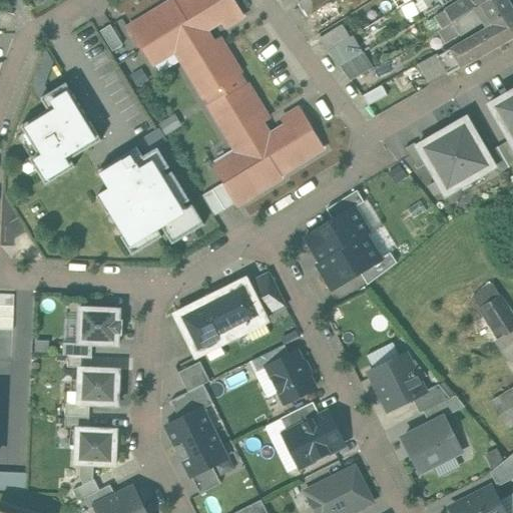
[(267,136),(260,124),(269,119),(247,84),(245,85),(238,74),(240,73),(219,38),(210,44),(202,32),(221,20),(225,27),(243,16),(233,0),(179,0),(175,3),(173,0),(128,28),(141,49),(142,48),(152,64),(175,50),(204,98),(206,97),(210,103),(208,105),(237,152),(214,166),(224,183),(223,184),(236,205),(282,177),(281,174),(324,148),(310,125),(310,124),(300,108),(282,119),(286,125),(267,136)]
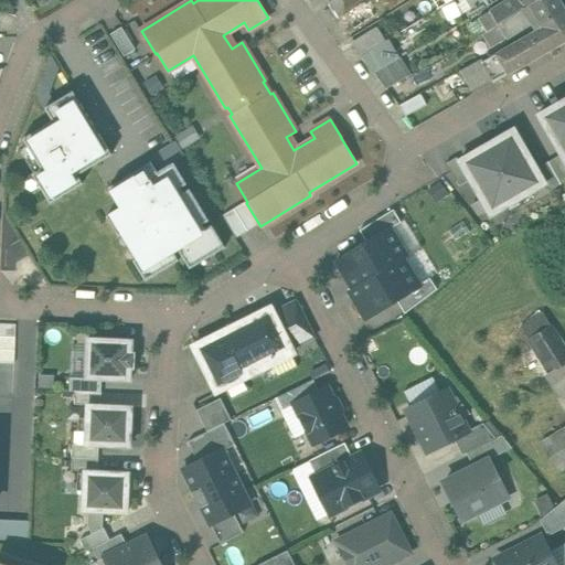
[(333,0),(330,2),(339,18),(345,13),(365,0),(366,0),(333,0)]
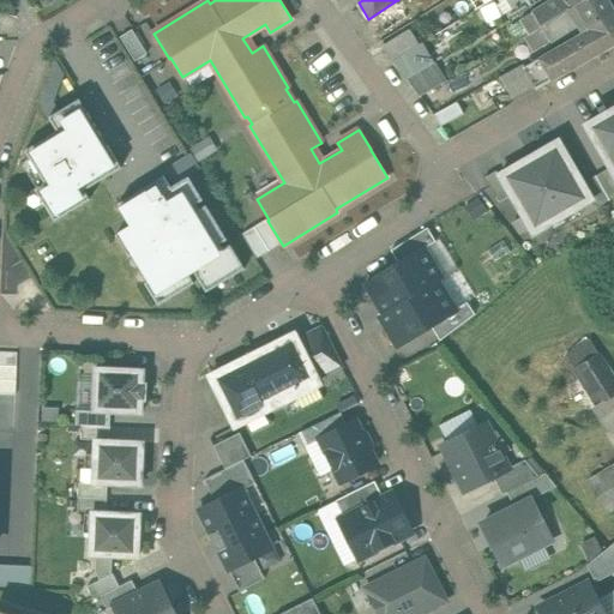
[(397,0),(375,14),(385,31),(408,17),(397,0)]
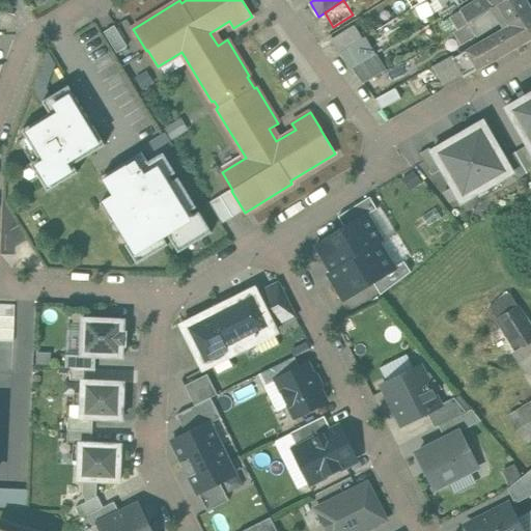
[(477,0),(451,16),(458,28),(506,0),(477,0)]
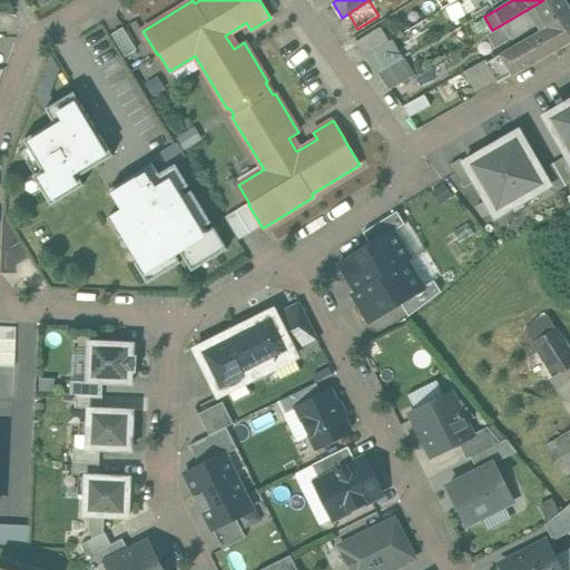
[(490,31),(488,32),(497,47),(537,22),(540,29),(569,10),(569,8),(564,0),(543,0),(492,30),(490,31)]
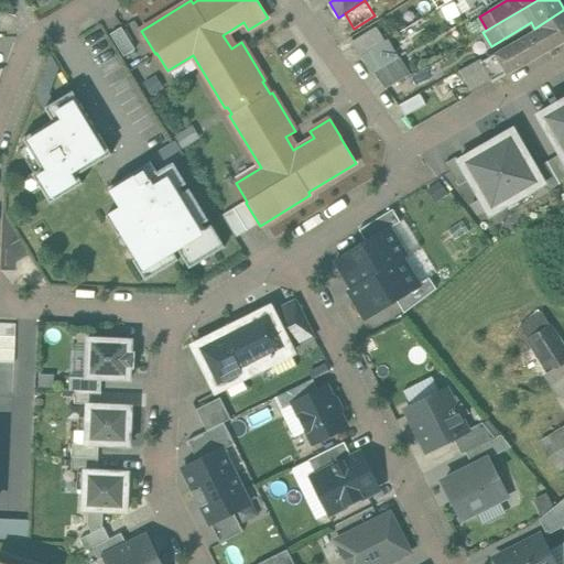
[(563,10),(534,29),(535,30),(481,61),(490,77),(492,82),(563,40),(563,10)]
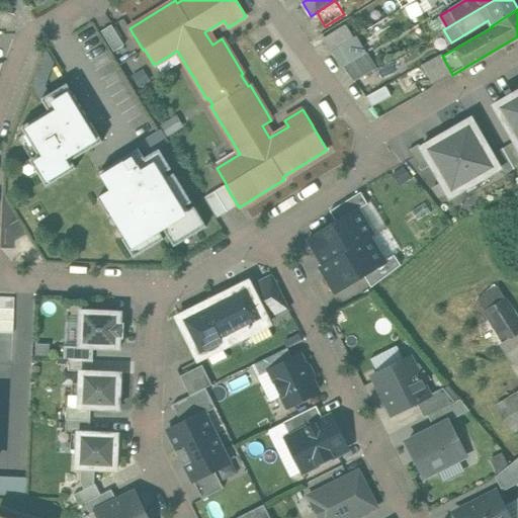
[(442,23),(435,28),(437,32),(443,29),(445,28),(442,23)]
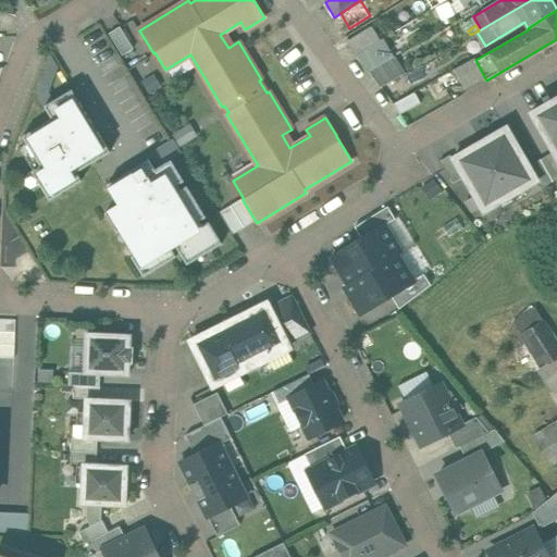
[(134,49),(120,26),(109,34),(123,56),(134,49)]
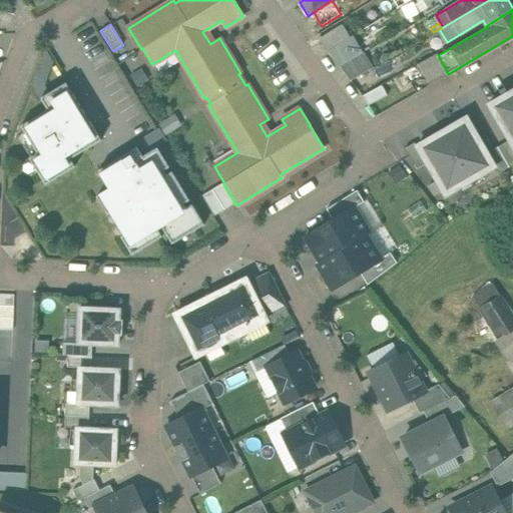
[(330,50),(351,38),(342,24),(321,37),(330,50)]
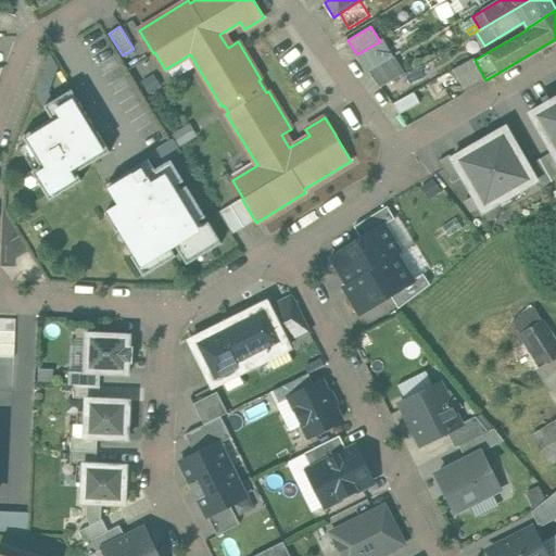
[(357,54),(356,55),(366,72),(369,71),(392,57),(393,57),(382,39),(380,41),(357,54)]
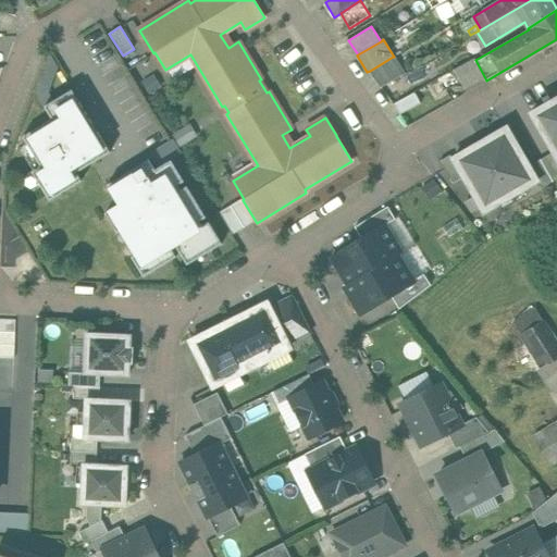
[(382,87),(405,73),(404,72),(393,57),(370,71),(382,87)]
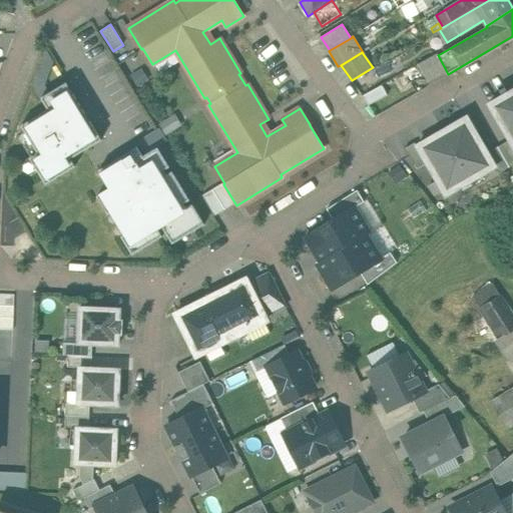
[(437,53),(417,64),(428,81),(446,70),(438,55),(437,53)]
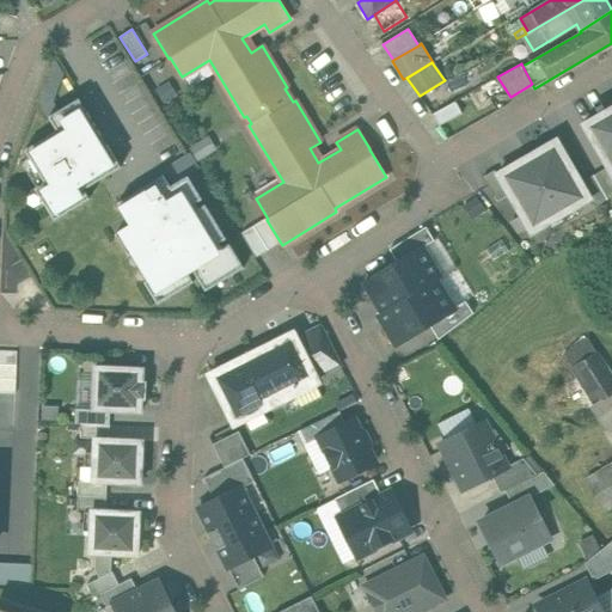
[(57,130),(25,151),(44,183),(40,185),(49,202),(44,204),(55,220),(90,199),(85,190),(122,167),(79,98),(49,117),(57,130)]
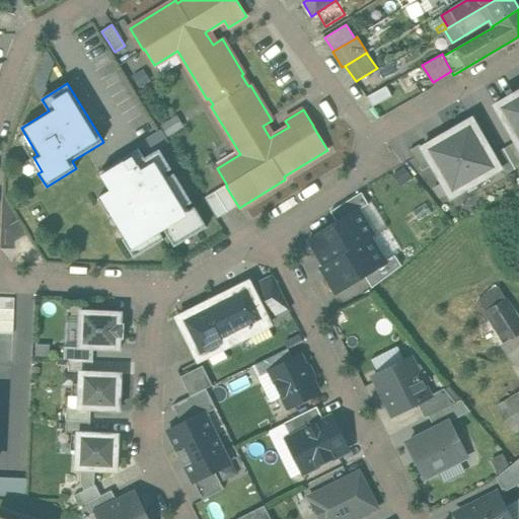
[(518,92),(515,95),(514,94),(495,105),(516,141),(518,147),(518,92)]
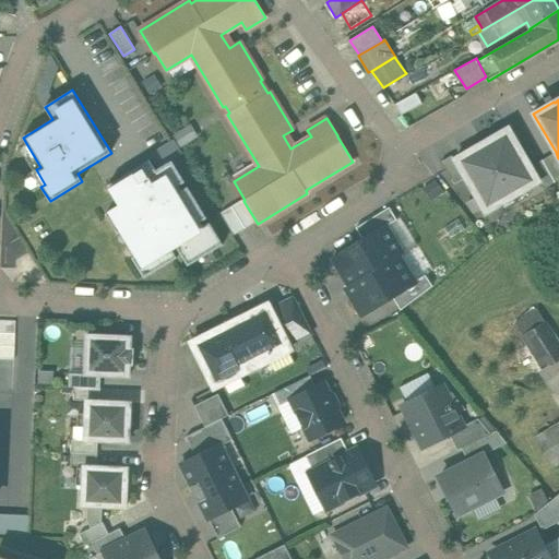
[(509,128),(454,159),(465,178),(486,213),(539,181),(531,166),(509,128)]
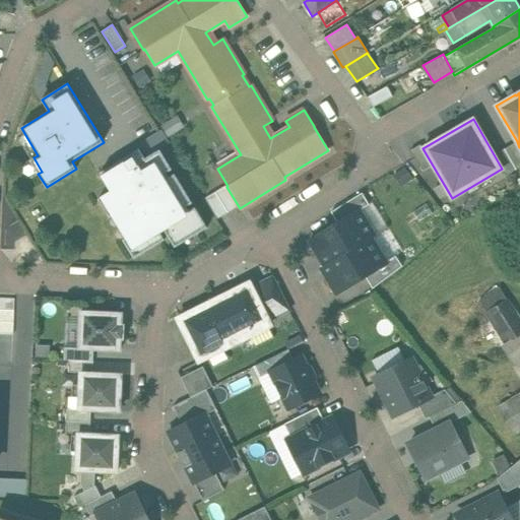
[(519,147),(517,141),(504,148),(516,170),(519,168),(519,147)]
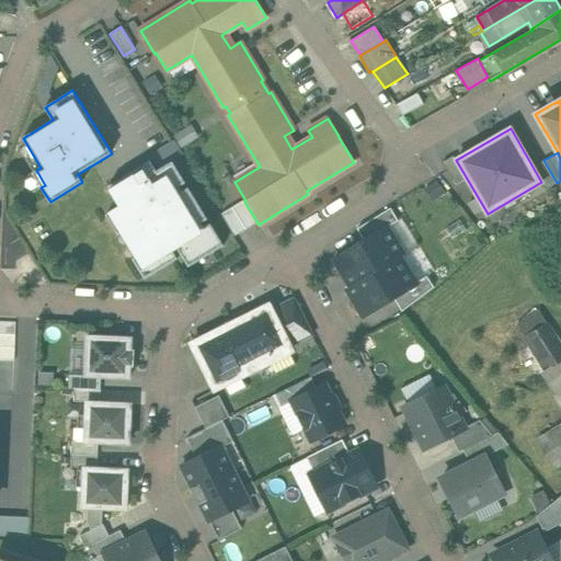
[(454,156),(443,162),(456,185),(467,179),(456,160),(454,156)]
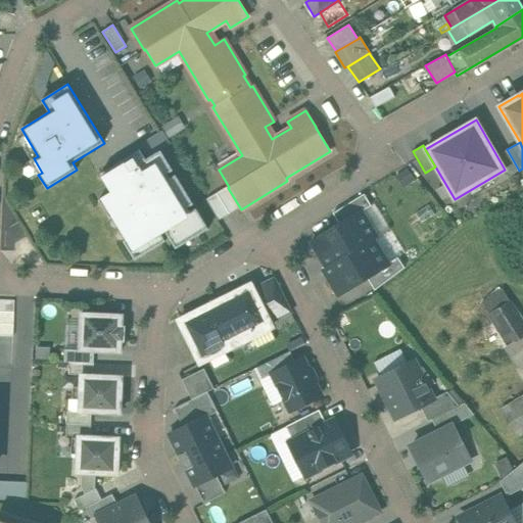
[(112,192),(99,200),(135,259),(165,241),(160,233),(164,230),(176,248),(208,229),(196,208),(190,212),(188,207),(193,204),(176,175),(170,178),(167,174),(173,171),(160,150),(146,159),(140,149),(123,159),(126,164),(119,169),(115,164),(101,174),(112,192)]
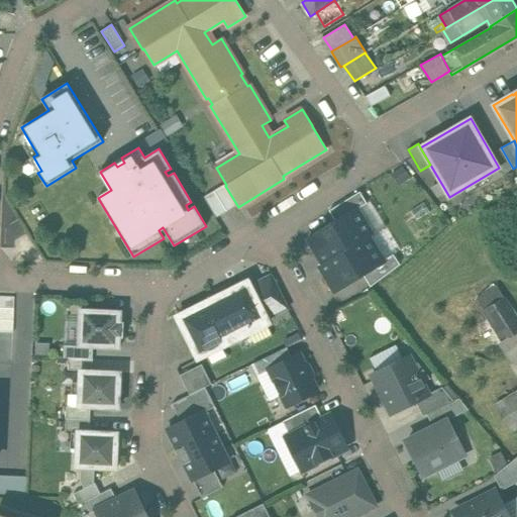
[(513,169),(501,147),(491,153),(499,168),(503,175),(513,169)]
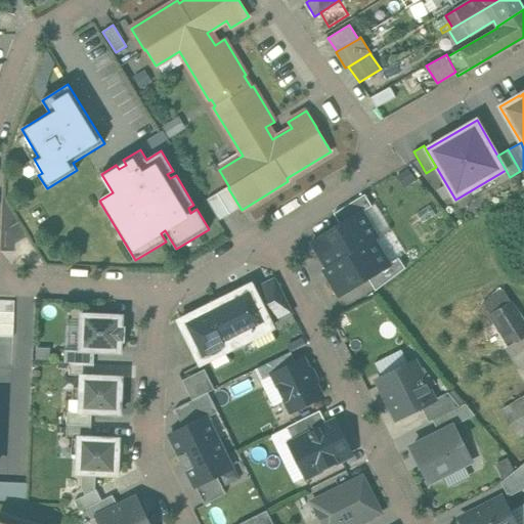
[(446,186),(437,191),(443,201),(451,194),(446,186)]
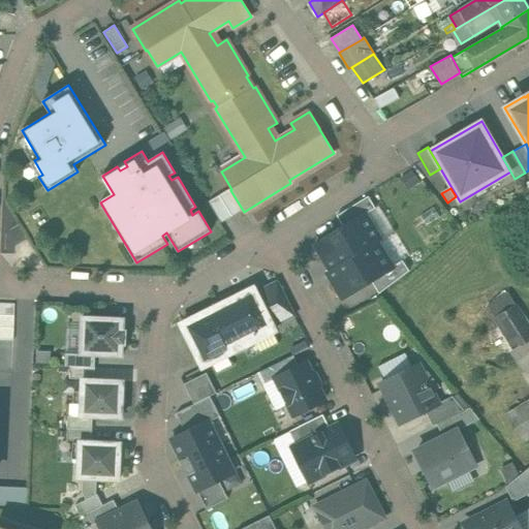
[(337,216),(343,226),(365,213),(365,215),(375,209),(369,196),(337,216)]
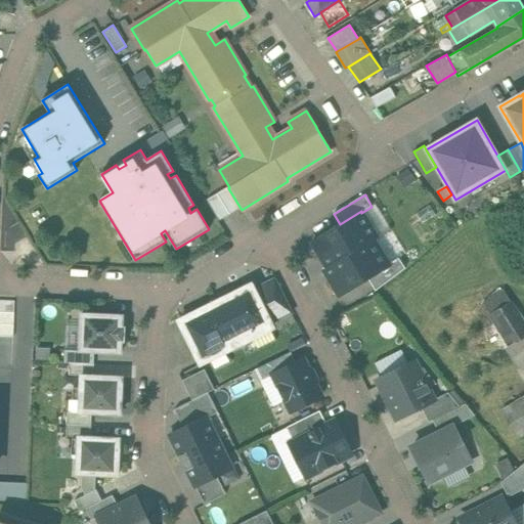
[(312,241),(328,267),(374,239),(377,237),(361,213),(361,211),(340,224),(312,241)]
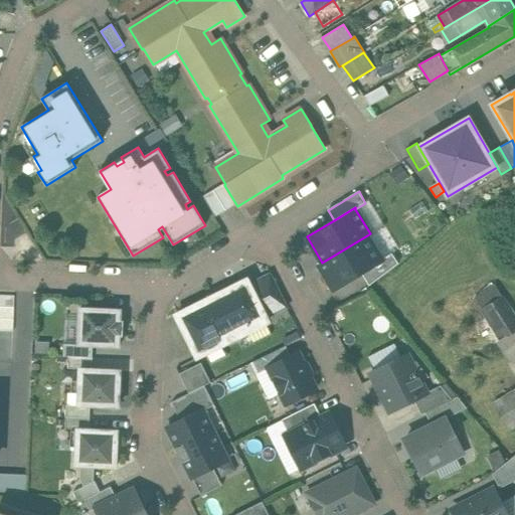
[(378,254),(367,235),(322,263),(319,265),(334,291),(362,274),(382,261),(381,260),(378,254)]
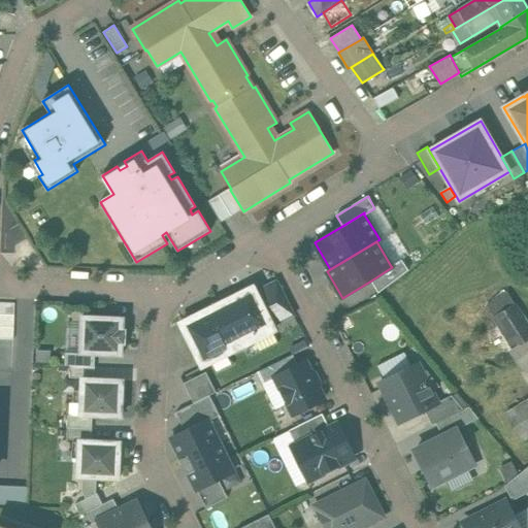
[(392,267),(371,281),(378,293),(408,270),(402,260),(391,266),(392,267)]
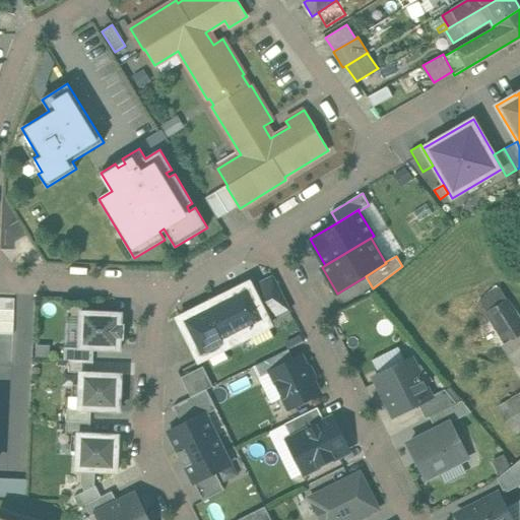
[(288,310),(272,277),(253,287),(269,320),(288,310)]
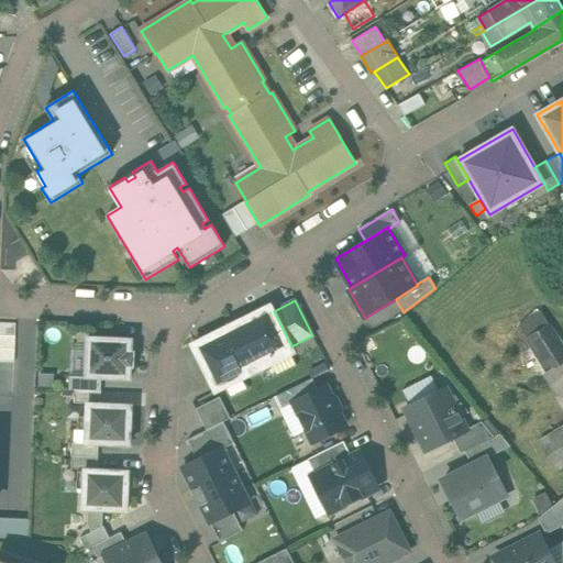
[(236,322),(258,365),(293,349),(291,346),(274,311),(271,305),(252,315),(250,310),(234,318),(236,322)]
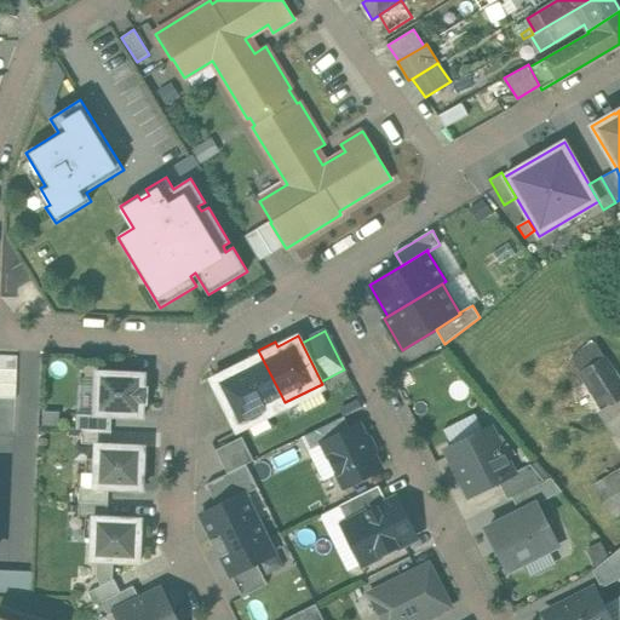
[(17,356),(0,355),(0,369),(17,371),(17,356)]
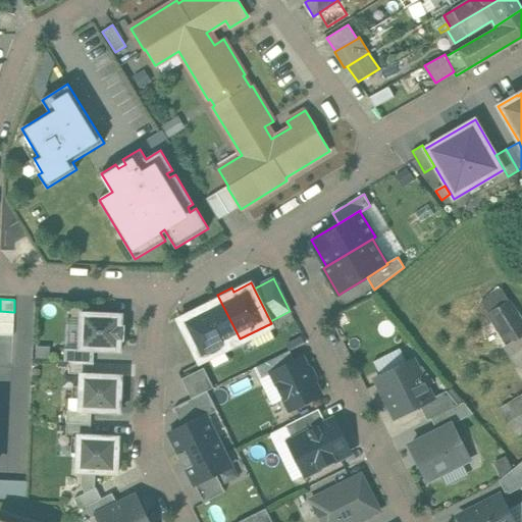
[(240,338),(219,299),(177,319),(200,363),(227,349),(226,346),(240,338)]
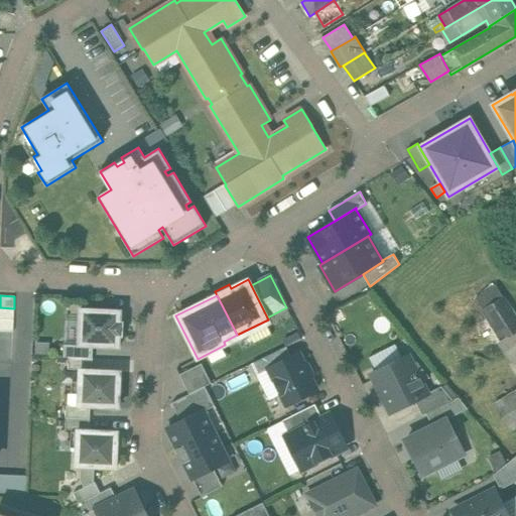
[(515,316),(503,295),(482,308),(501,341),(515,331),(515,316)]
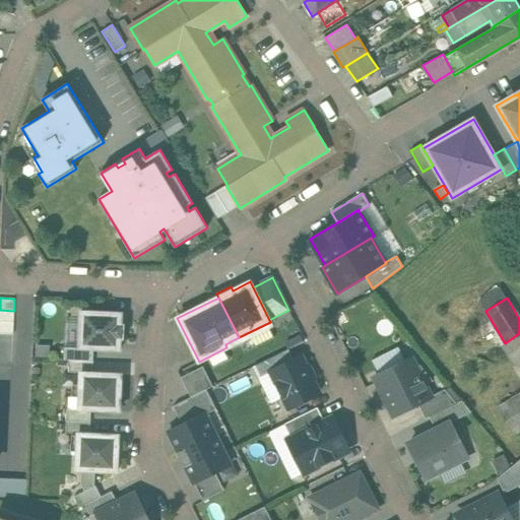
[(14,311),(0,310),(0,322),(13,323),(14,311)]
